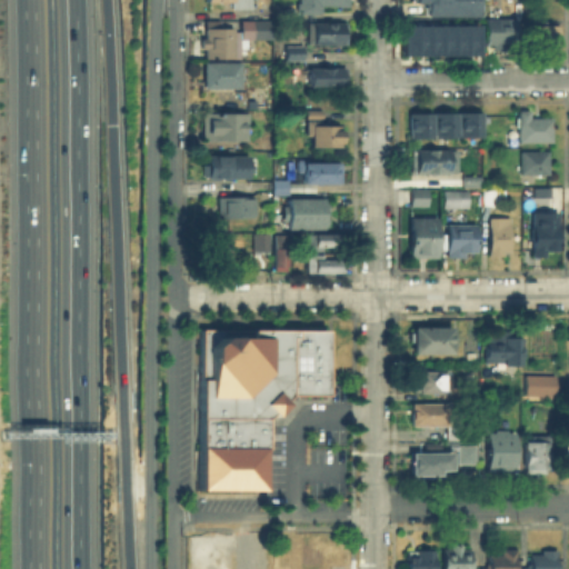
[(233,2),(210,2),(210,0),(252,0),(252,9),(233,9),(233,2)]
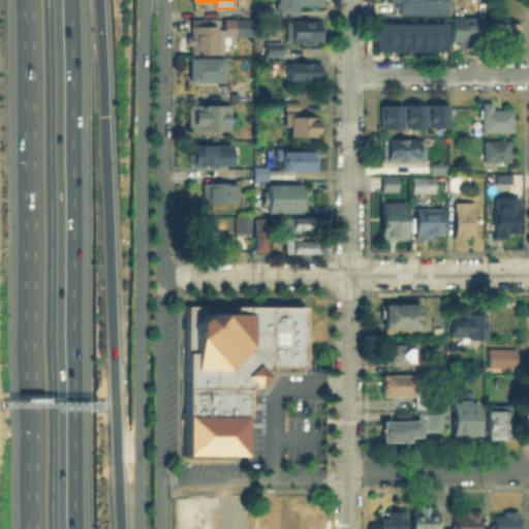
[(324,0),(324,10),(280,11),(280,0),(324,0)]
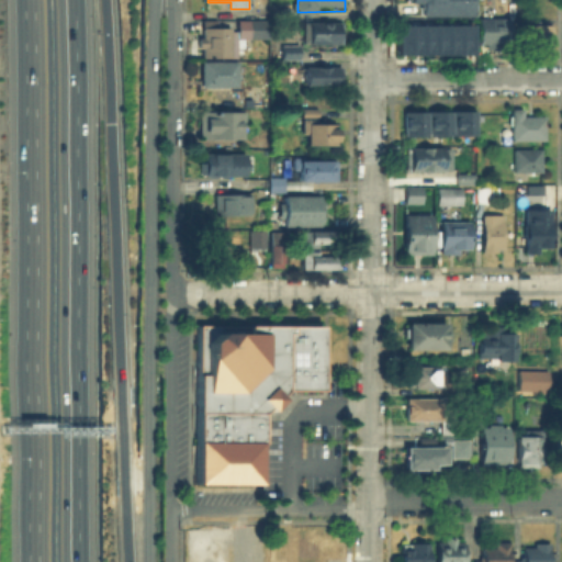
[(474,0),(474,17),(423,17),(423,3),(412,3),(412,0),(474,0)]
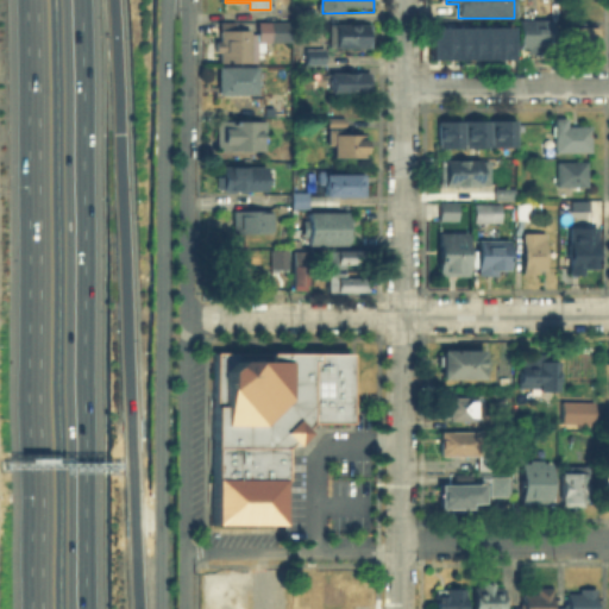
[(520,23),(552,23),(552,52),(520,52),(520,23)]
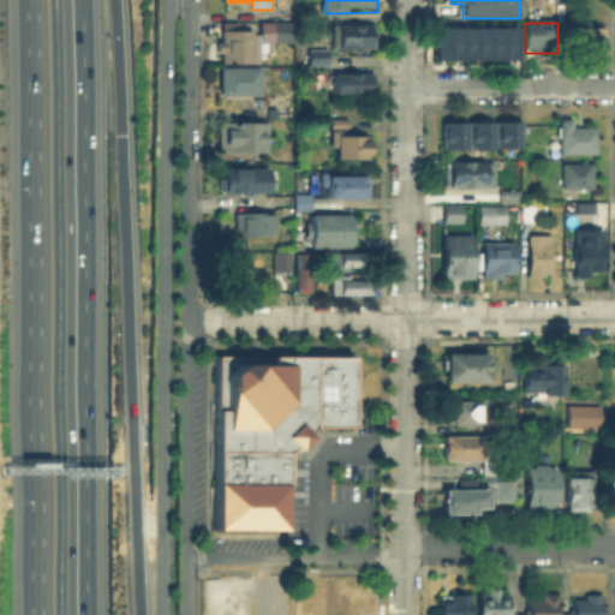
[(296,25),(296,43),(278,43),(276,25),(296,25)]
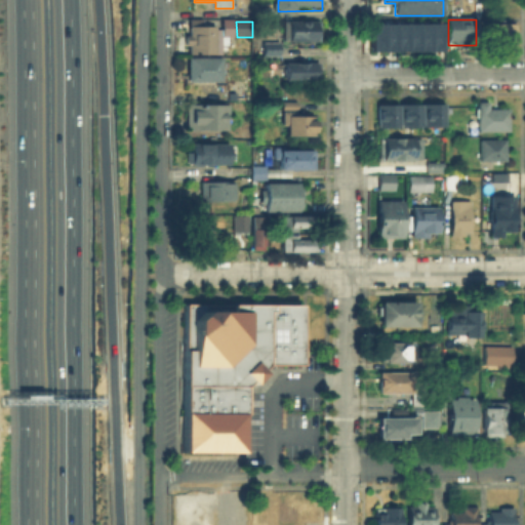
[(440,49),(368,50),(368,23),(440,22),(440,49)]
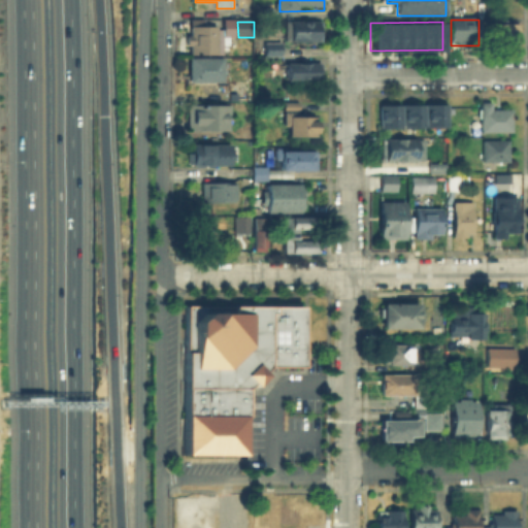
[(287,25),(322,25),(322,42),(287,42),(287,25)]
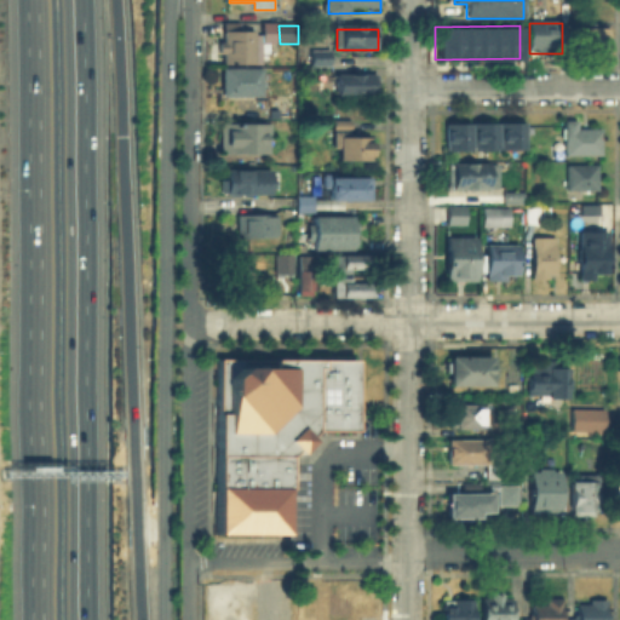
[(224,65),(224,32),(264,32),(264,65),(224,65)]
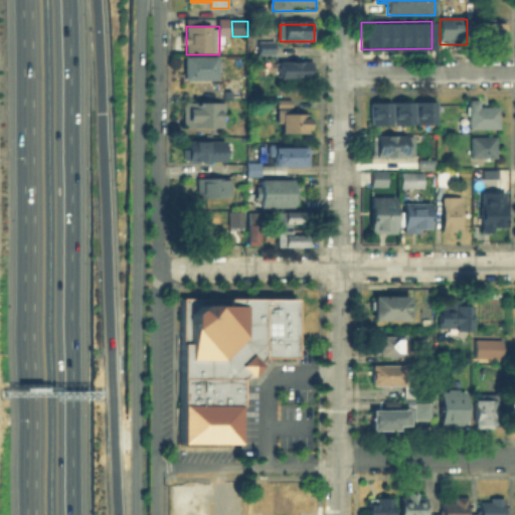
[(507,26),(507,46),(479,46),(479,26),(507,26)]
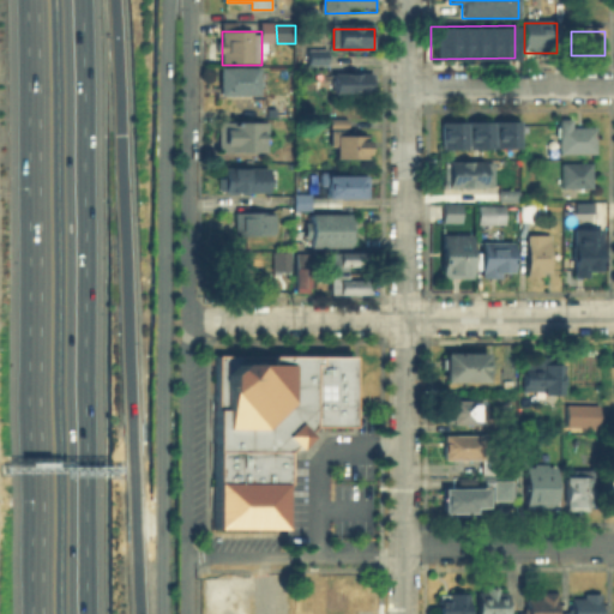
[(329,53),(327,66),(312,66),(312,53),(329,53)]
